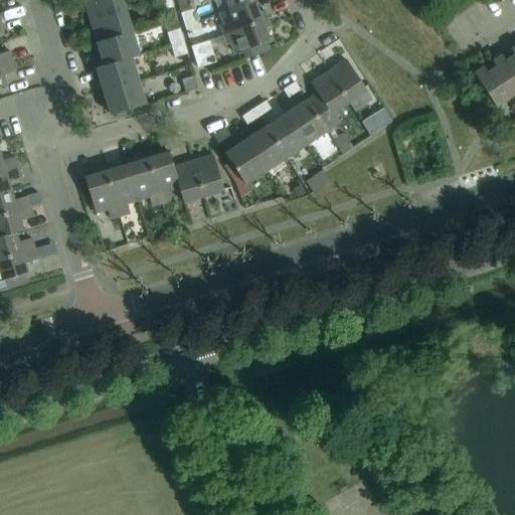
[(83,0),(90,18),(125,8),(122,0),(83,0)]
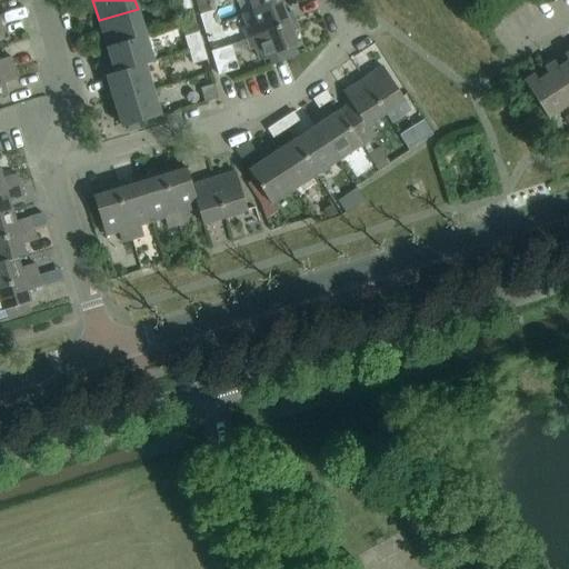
[(188,0),(172,0),(177,11),(190,8),(188,0)]
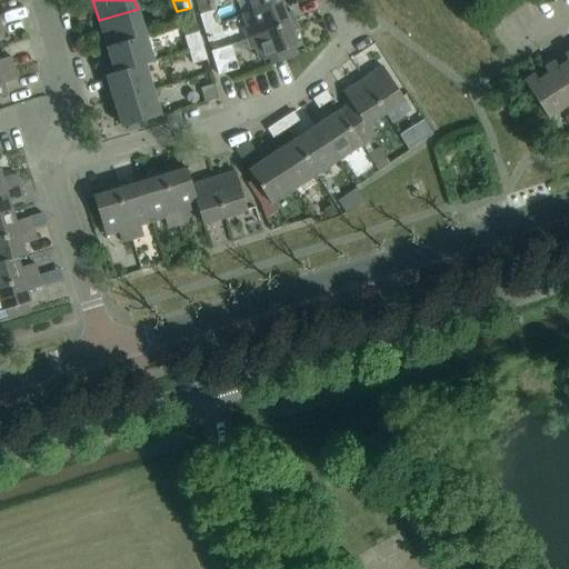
[(247,39),(293,20),(290,11),(285,13),(279,0),(253,9),(241,13),(247,27),(242,28),(247,39)]
